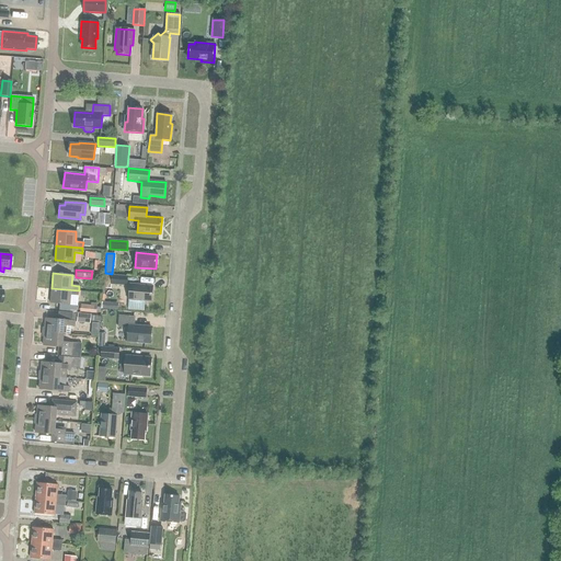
[(111,285),(127,286),(128,276),(112,275),(105,274),(104,288),(111,289),(111,285)]
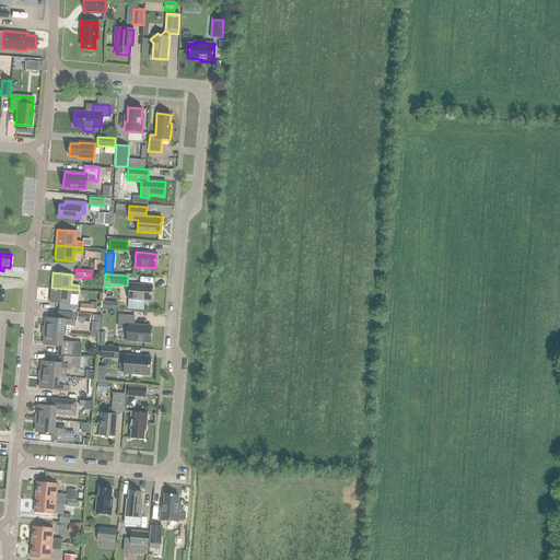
[(128,299),(151,301),(152,286),(129,283),(128,299)]
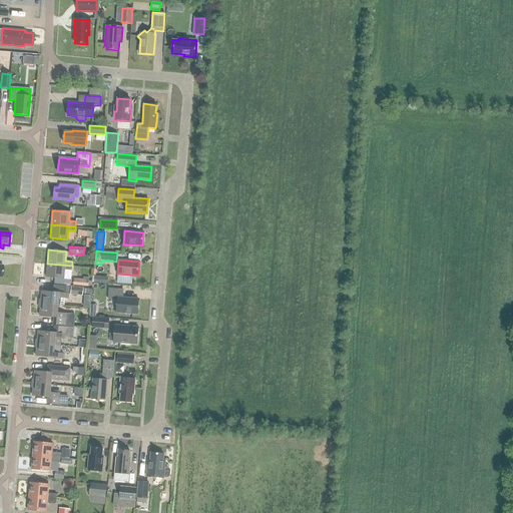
[(64,270),(71,271),(72,267),(72,266),(47,264),(46,278),(63,280),(64,270)]
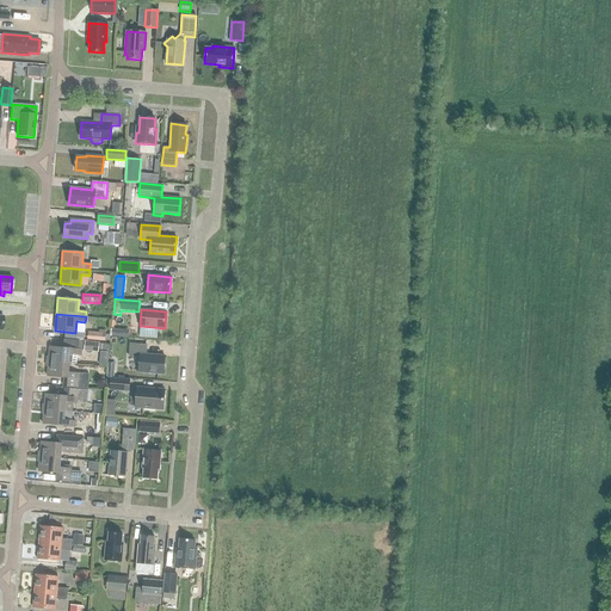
[(84,350),(84,351),(98,352),(98,350),(109,350),(109,344),(99,343),(85,341),(84,350)]
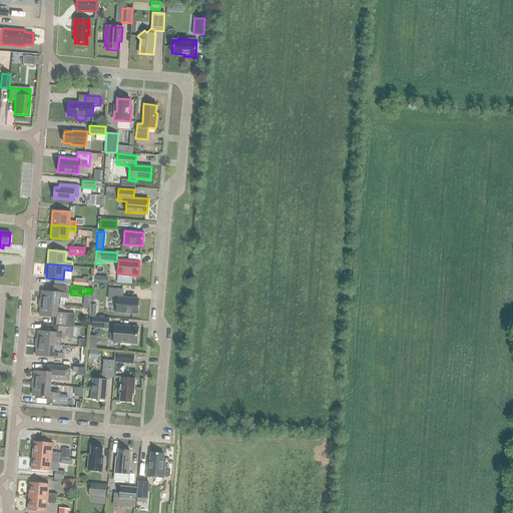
[(116,312),(137,314),(138,299),(122,298),(123,290),(109,289),(108,299),(117,300),(116,312)]
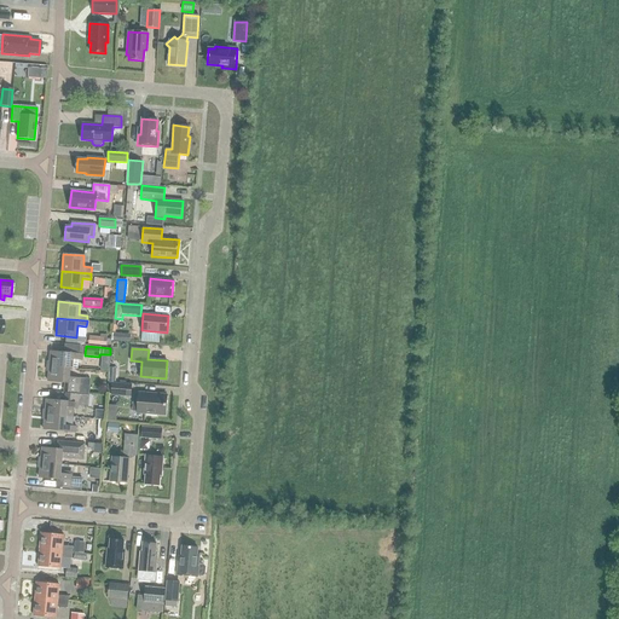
[(71,353),(50,352),(48,366),(70,368),(77,369),(77,360),(82,360),(82,354),(71,353)]
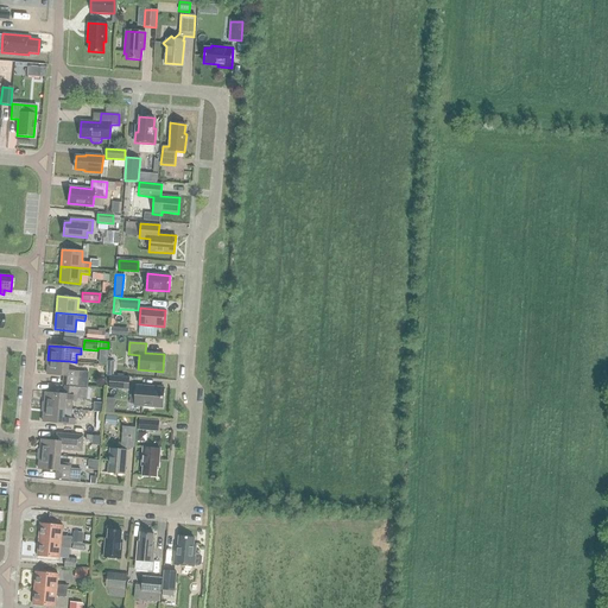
[(69,361),(48,360),(46,374),(64,377),(64,385),(87,387),(88,372),(68,371),(69,361)]
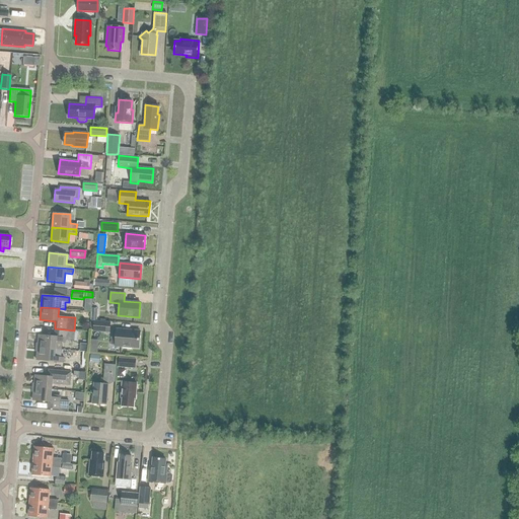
[(90,330),(109,332),(110,322),(91,320),(90,330)]
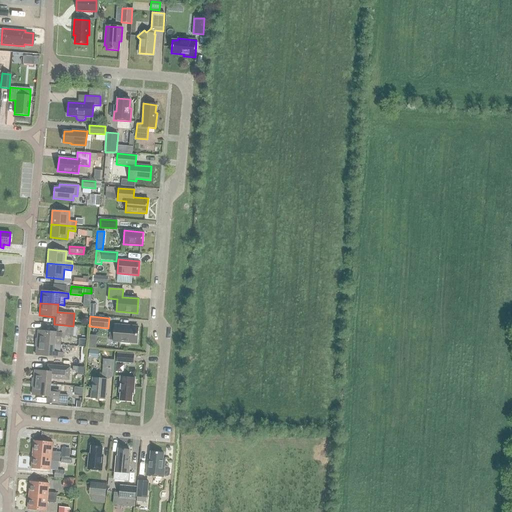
[(38,330),(37,343),(60,345),(61,337),(64,338),(64,335),(72,336),(73,327),(54,325),(53,332),(38,330)]
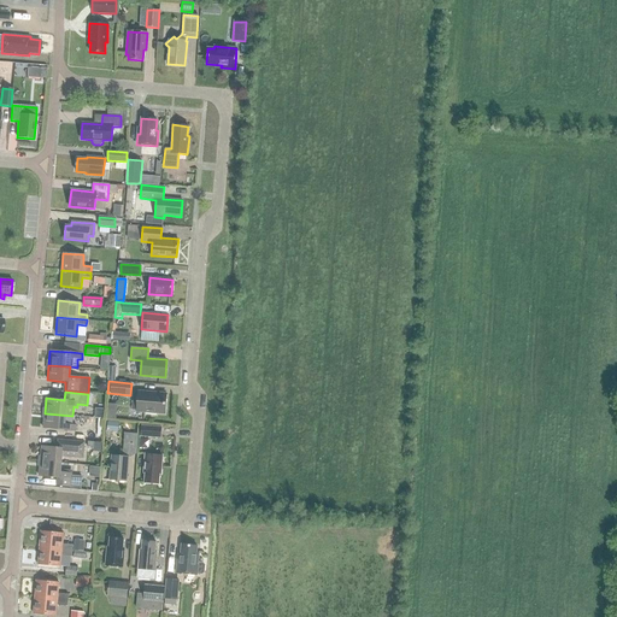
[(139,392),(136,411),(146,412),(146,413),(156,415),(156,413),(164,413),(165,393),(139,392)]
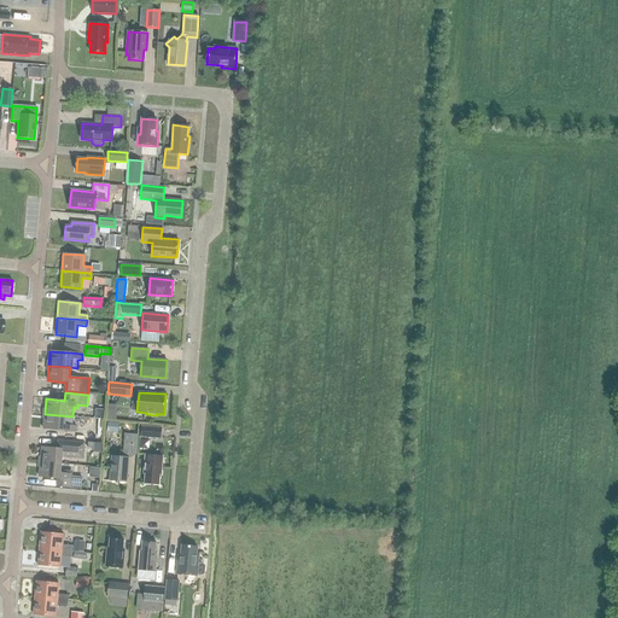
[(73,417),(45,414),(44,429),(64,431),(64,430),(75,431),(76,426),(65,425),(65,417),(73,417)]
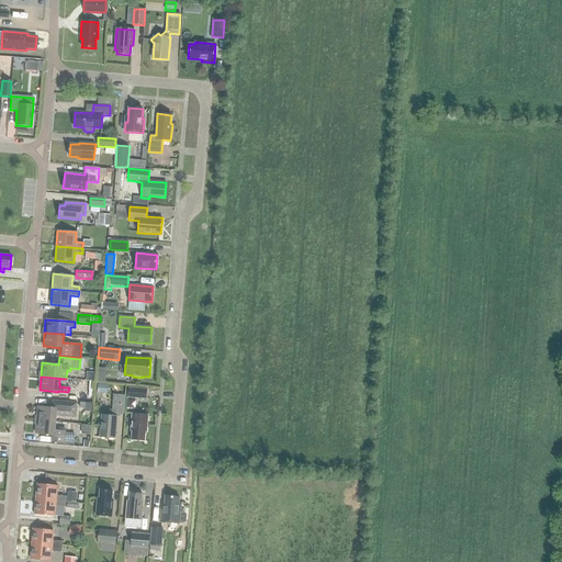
[(127,397),(146,400),(147,389),(128,388),(127,397)]
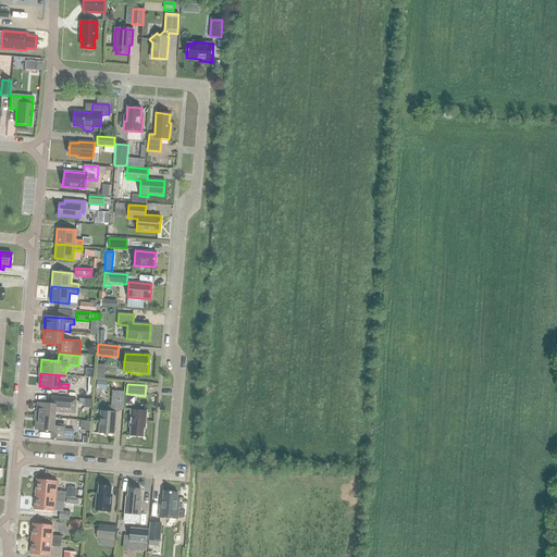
[(112,392),(111,407),(122,407),(123,392),(112,392)]
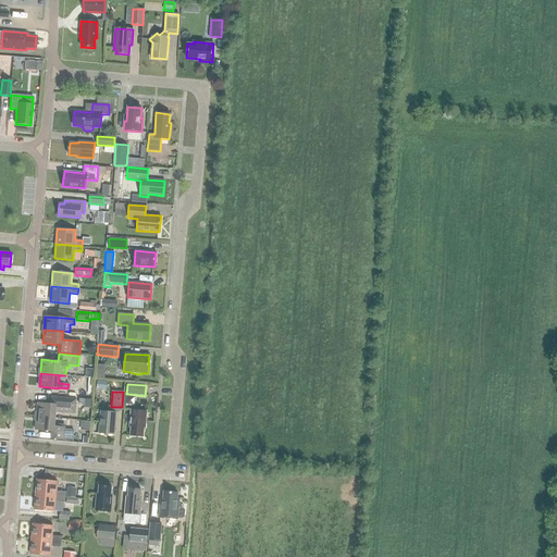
[(37,403),(36,417),(56,418),(56,412),(75,415),(77,398),(51,396),(50,404),(37,403)]
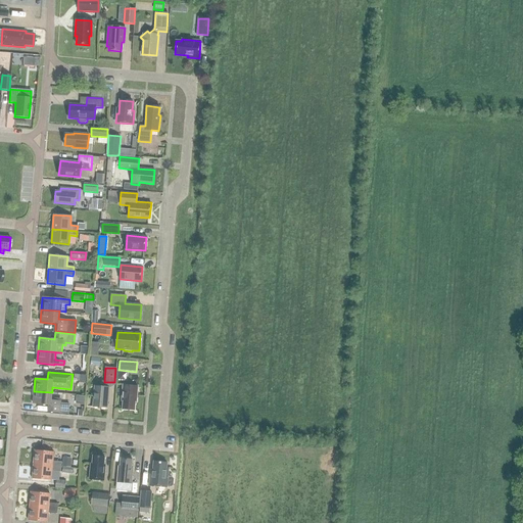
[(136,401),(137,386),(123,385),(122,400),(123,400),(123,409),(134,410),(135,401),(136,401)]
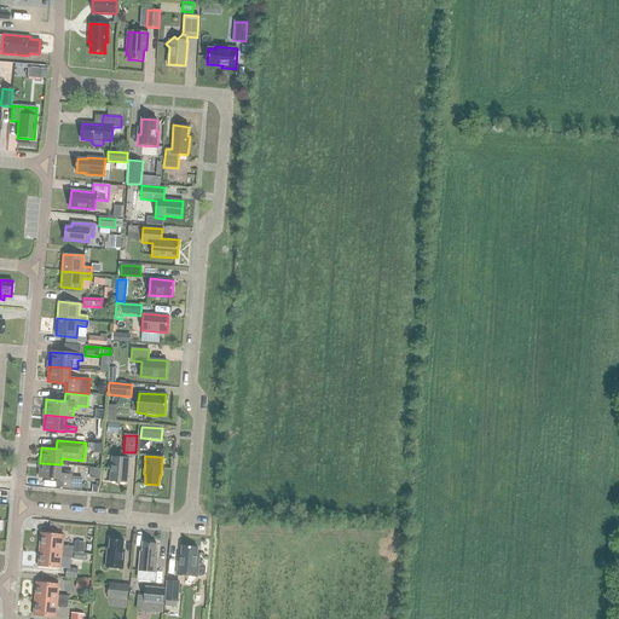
[(111,457),(110,481),(127,482),(129,458),(111,457)]
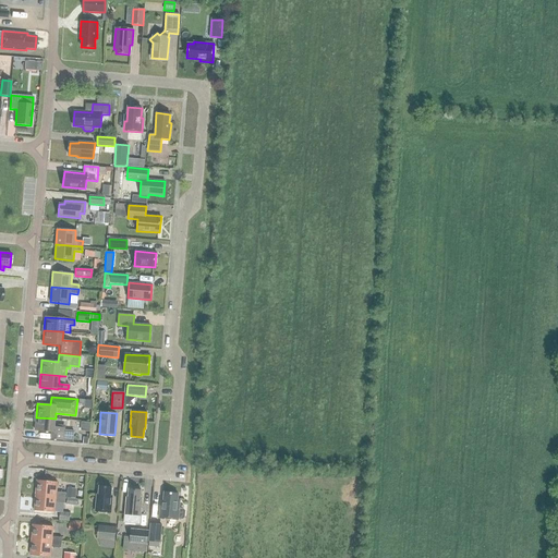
[(51,432),(50,439),(73,441),(73,431),(64,431),(65,427),(63,425),(55,425),(56,419),(36,417),(35,431),(51,432)]
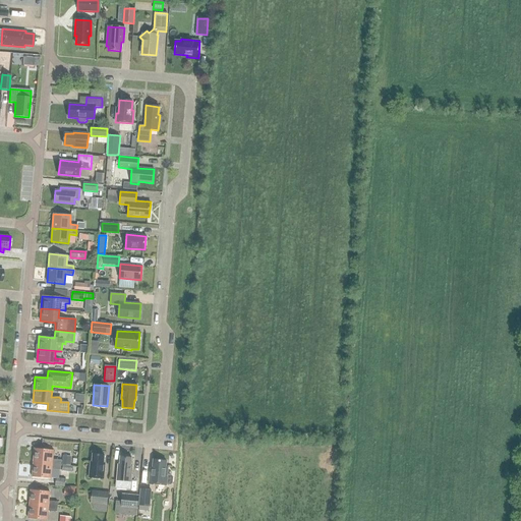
[(81,403),(83,395),(76,393),(74,401),(81,403)]
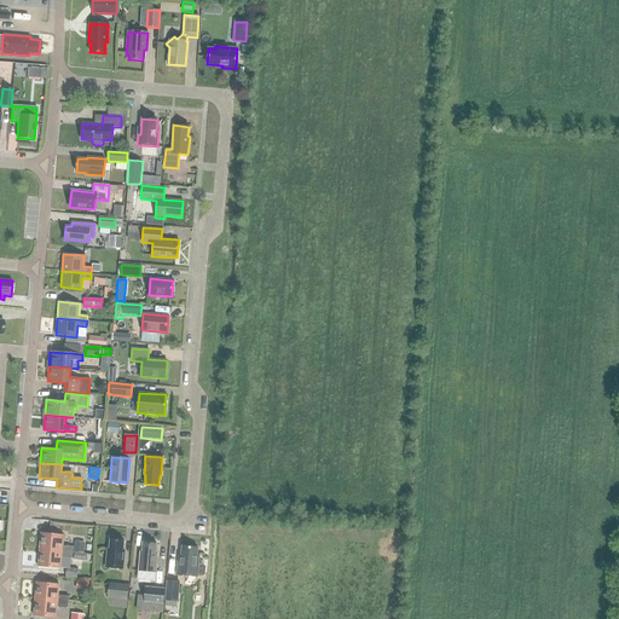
[(73,553),(73,551),(73,547),(63,545),(63,534),(41,533),(39,550),(73,553)]
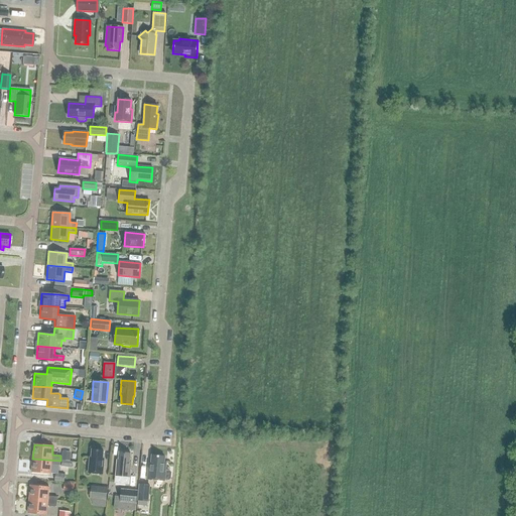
[(88,473),(102,475),(104,459),(102,459),(103,450),(92,449),(91,458),(90,458),(88,473)]
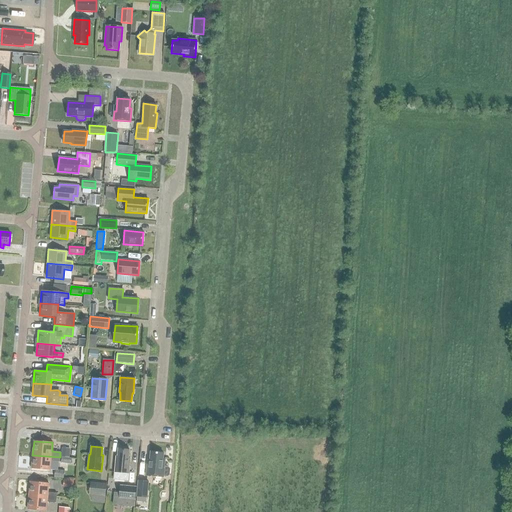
[(69,457),(70,449),(62,448),(61,456),(69,457)]
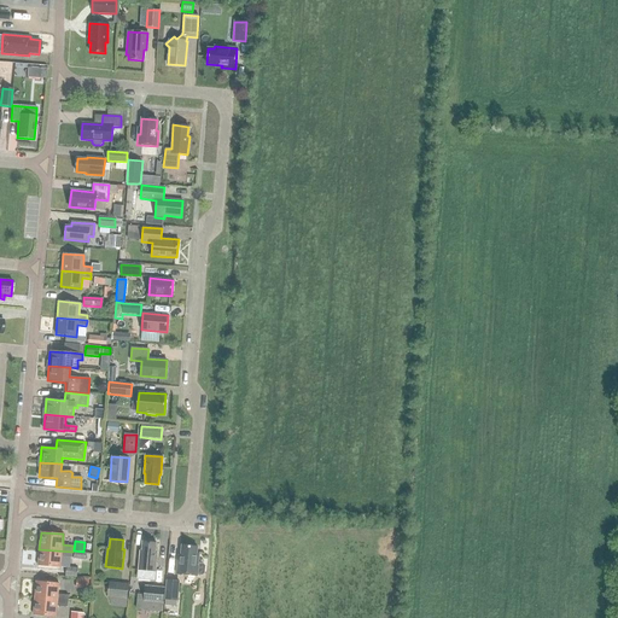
[(156,543),(143,542),(141,552),(140,552),(138,578),(155,579),(157,553),(155,553),(156,543)]
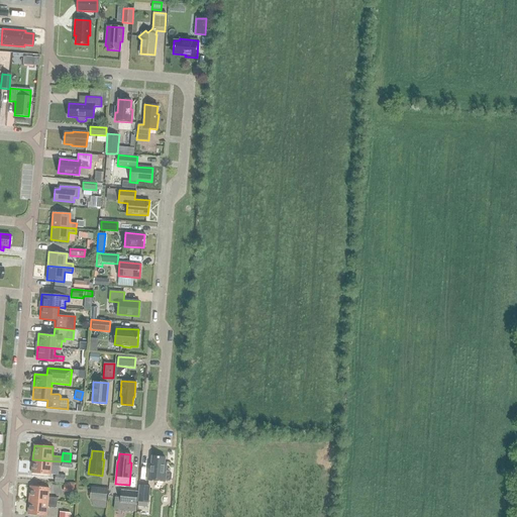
[(166,471),(167,462),(165,462),(165,457),(151,456),(150,469),(148,469),(147,480),(165,482),(165,481),(169,482),(171,480),(172,474),(170,472),(166,471)]
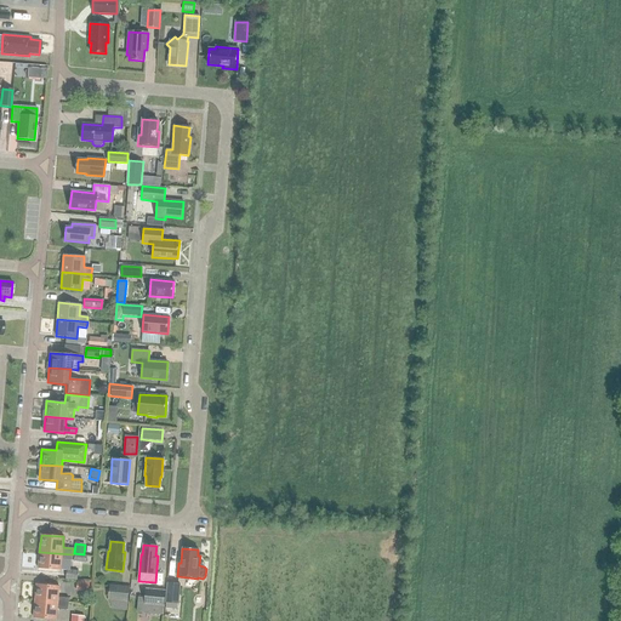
[(72,560),(73,554),(39,552),(38,568),(61,570),(62,559),(72,560)]
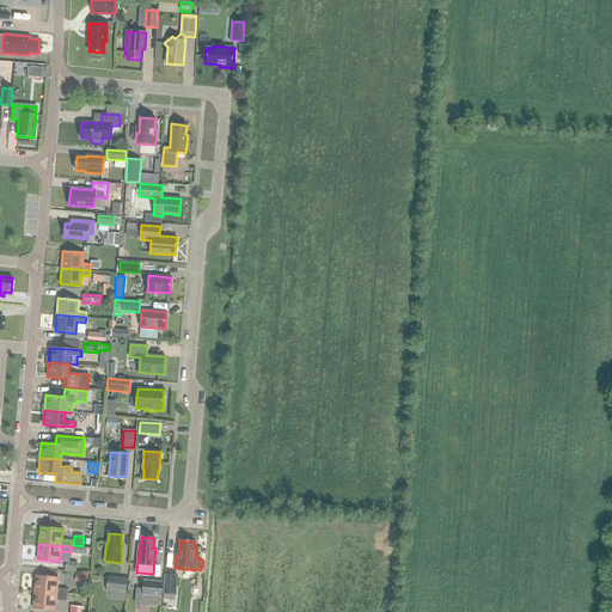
[(164,593),(176,594),(177,575),(165,574),(164,593)]
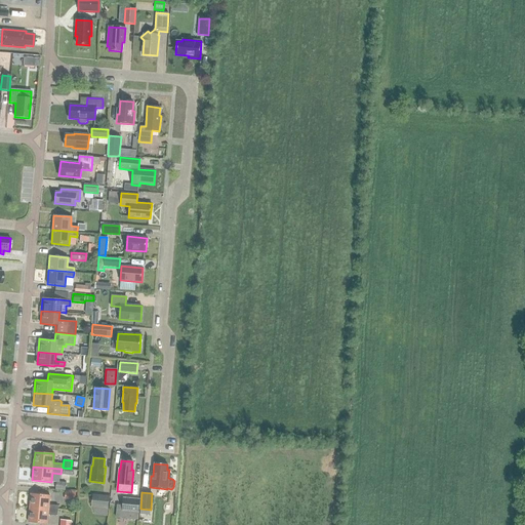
[(31,493),(30,508),(57,511),(57,506),(49,505),(50,495),(31,493)]
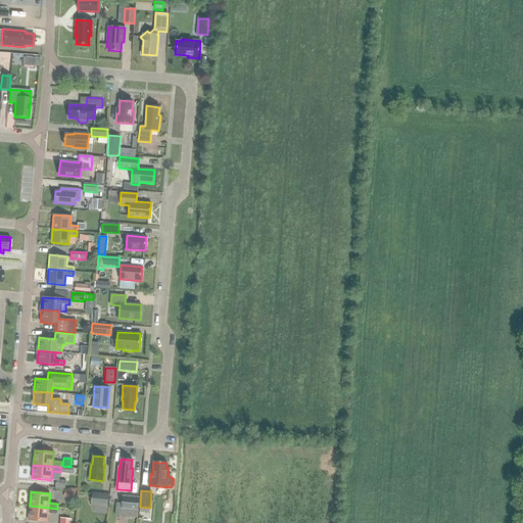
[(107,507),(108,494),(92,492),(91,506),(107,507)]
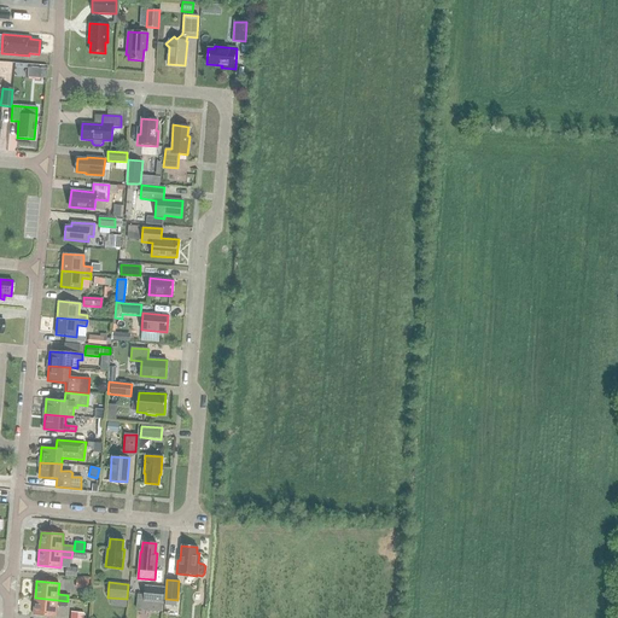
[(144,586),(143,601),(163,604),(164,588),(144,586)]
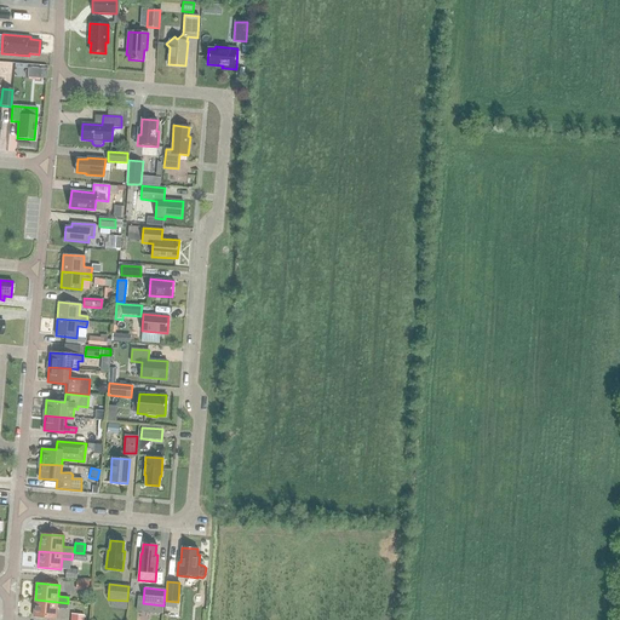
[(35,600),(35,601),(33,616),(56,619),(57,608),(68,609),(68,603),(35,600)]
